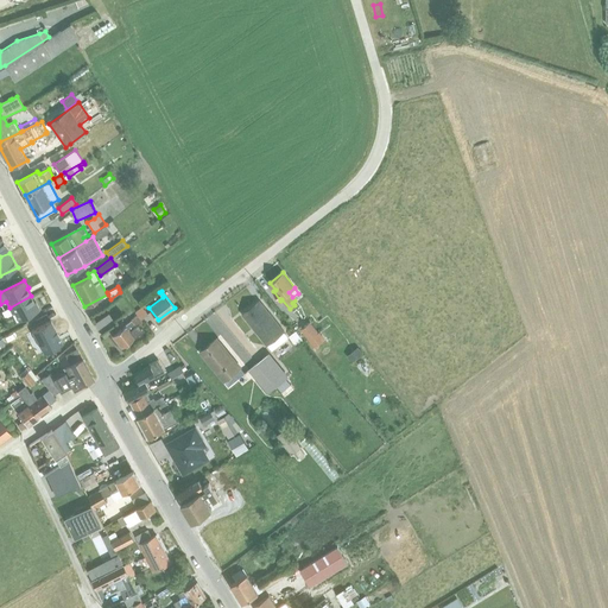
[(31,296),(10,308),(12,312),(14,311),(19,321),(40,309),(36,302),(35,302),(31,296)]
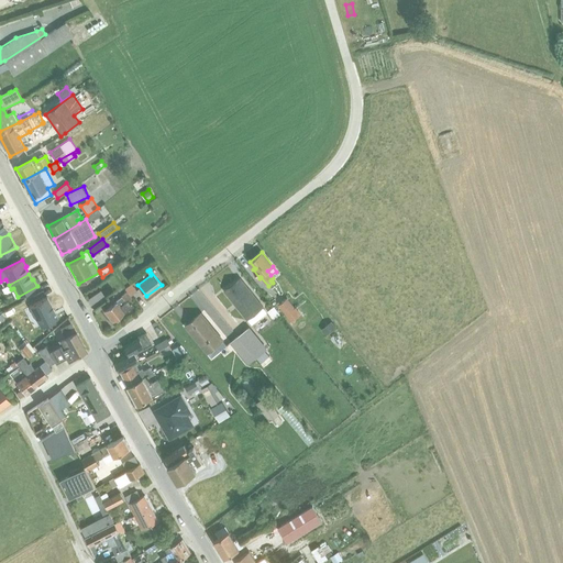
[(240,278),(224,290),(252,324),(267,311),(240,278)]
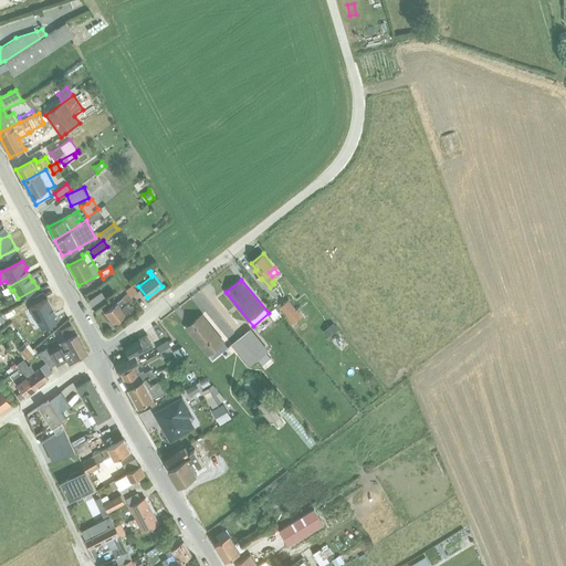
[(88,300),(101,292),(97,285),(85,293),(88,300)]
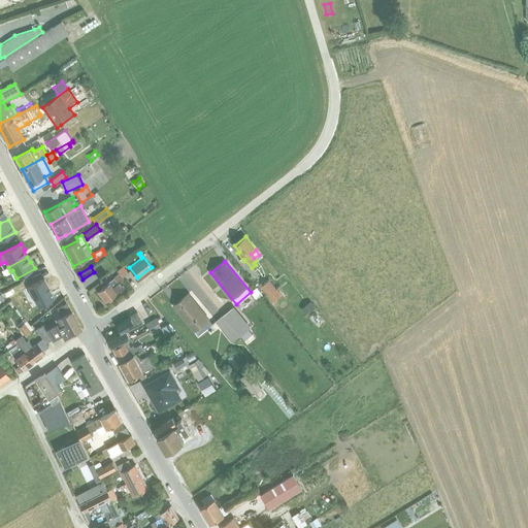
[(124,266),(117,270),(119,272),(122,275),(128,271),(124,266)]
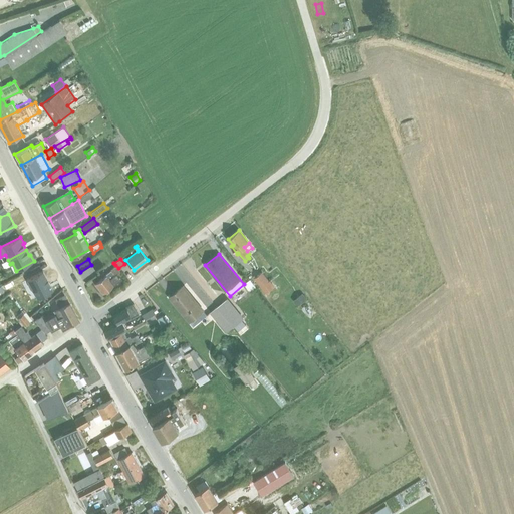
[(92,265),(80,274),(84,280),(97,272),(92,265)]
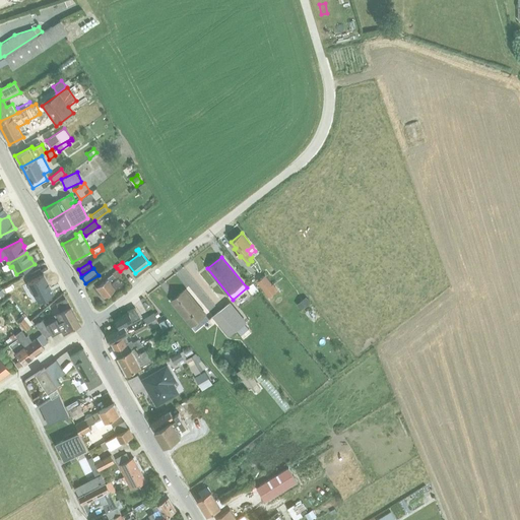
[(117,268),(95,286),(104,297),(108,294),(108,295),(109,294),(123,281),(119,276),(122,273),(120,271),(117,268)]
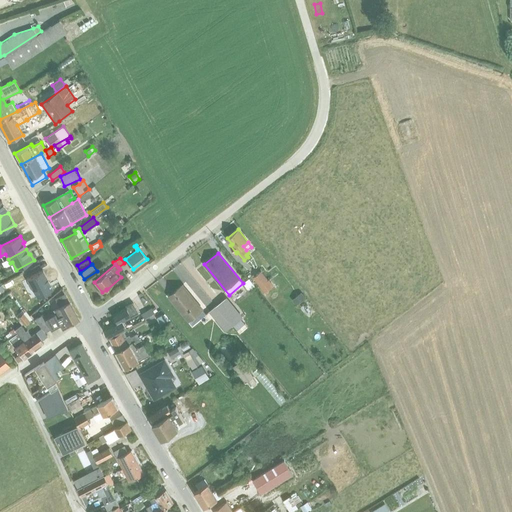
[(43,269),(26,278),(36,297),(53,288),(43,269)]
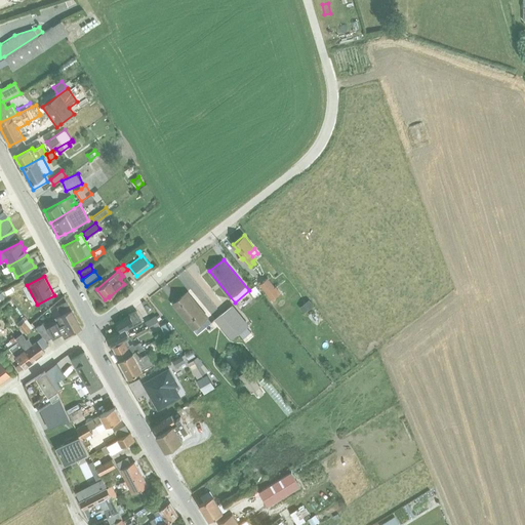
[(268,278),(259,284),(273,300),(276,298),(275,297),(281,292),(276,286),(275,286),(268,278)]
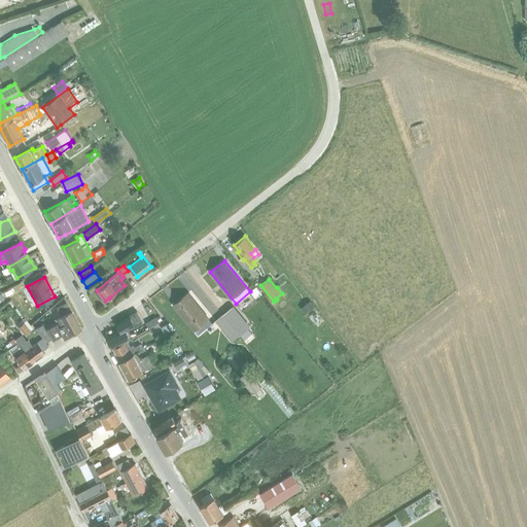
[(256,286),(250,291),(256,300),(262,294),(256,286)]
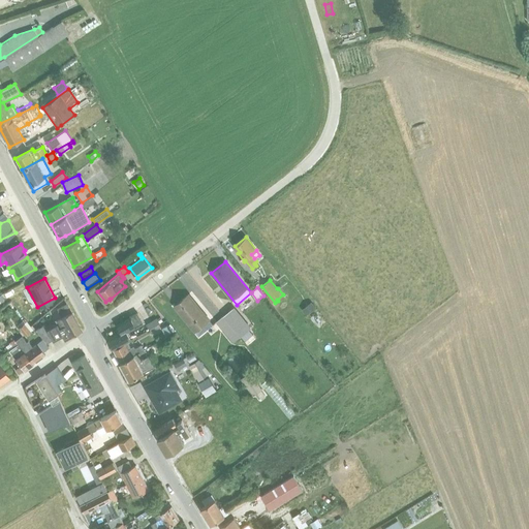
[(190,293),(175,306),(199,337),(213,325),(209,320),(211,318),(190,293)]
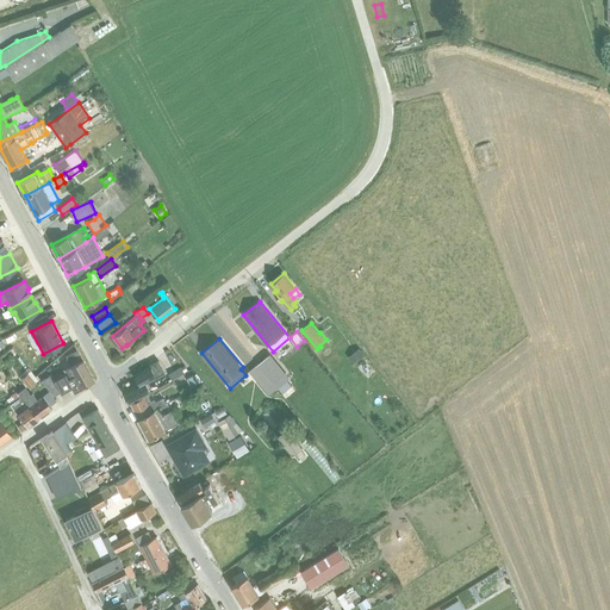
[(51,373),(42,378),(54,394),(72,386),(74,391),(94,379),(78,348),(66,354),(72,363),(63,368),(64,372),(54,378),(51,373)]
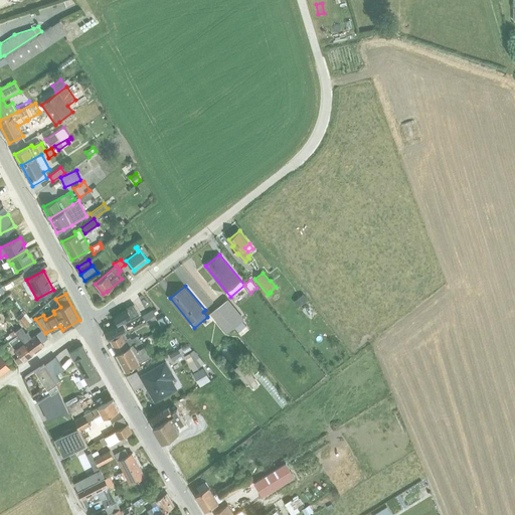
[(303,294),(294,302),(298,307),(308,299),(303,294)]
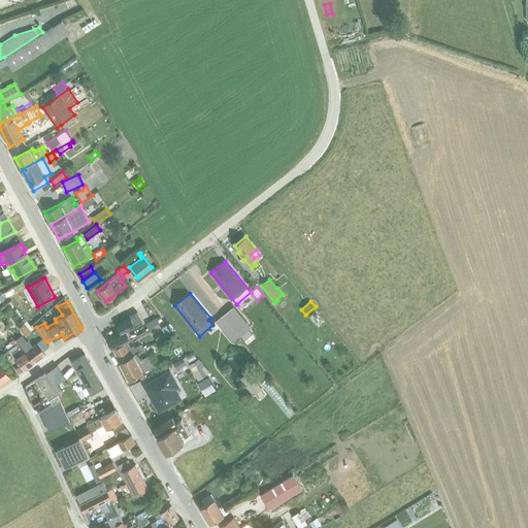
[(235,305),(223,315),(239,335),(240,335),(244,339),(253,334),(249,328),(252,326),(235,305)]
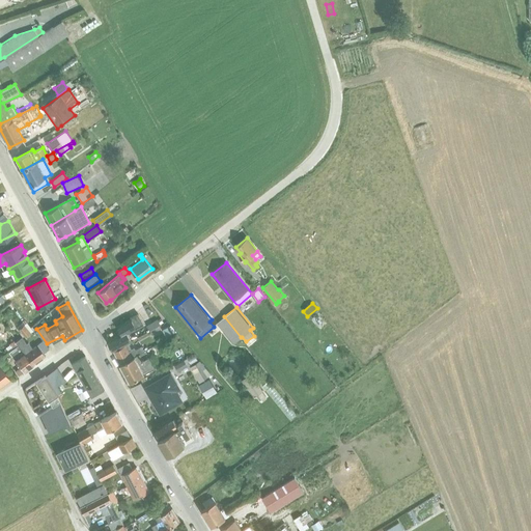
[(114,351),(129,342),(133,341),(129,333),(137,329),(137,328),(144,324),(138,313),(130,317),(131,318),(118,326),(121,332),(108,340),(114,351)]
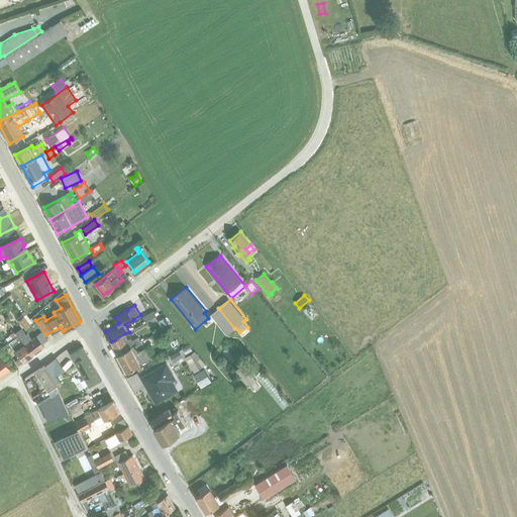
[(218,308),(211,314),(228,334),(234,328),(218,308)]
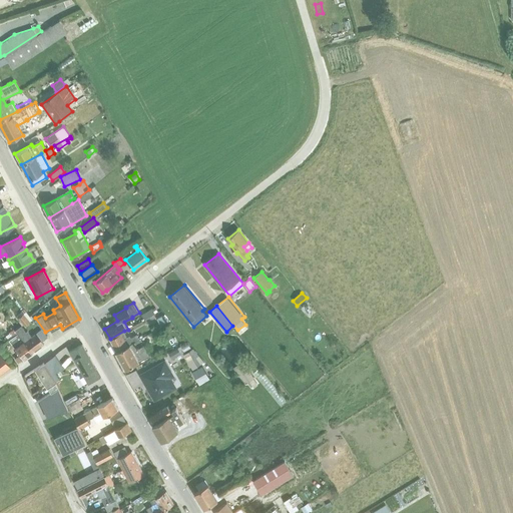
[(152,308),(141,314),(144,319),(155,313),(152,308)]
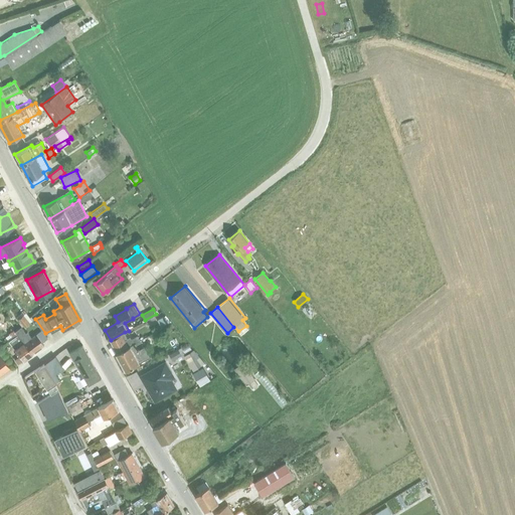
[(23,313),(17,318),(24,326),(32,319),(33,318),(31,316),(30,316),(29,317),(25,311),(24,310),(22,312),(23,313)]
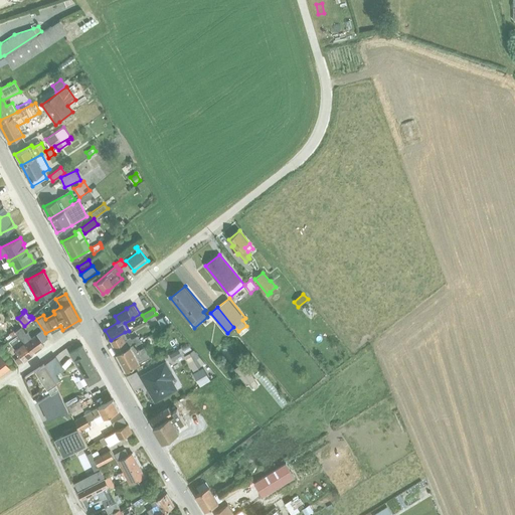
[(164,316),(158,320),(162,327),(168,323),(164,316)]
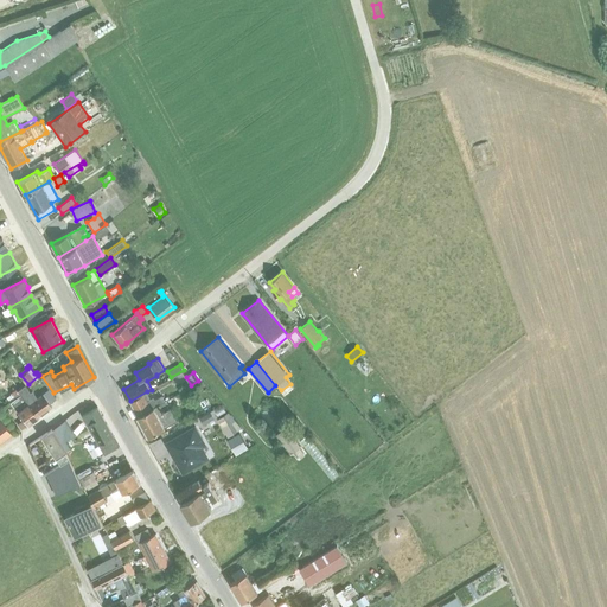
[(17,390),(38,416),(52,406),(50,402),(43,393),(37,397),(32,390),(30,391),(24,384),(17,390)]
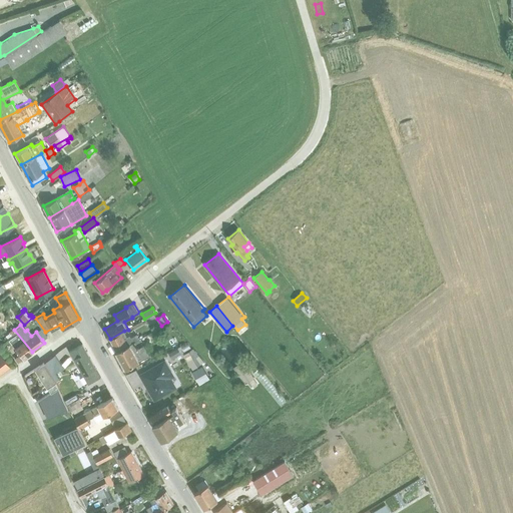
[(32,352),(14,330),(13,329),(8,333),(11,337),(8,339),(19,353),(14,357),(18,362),(32,352)]
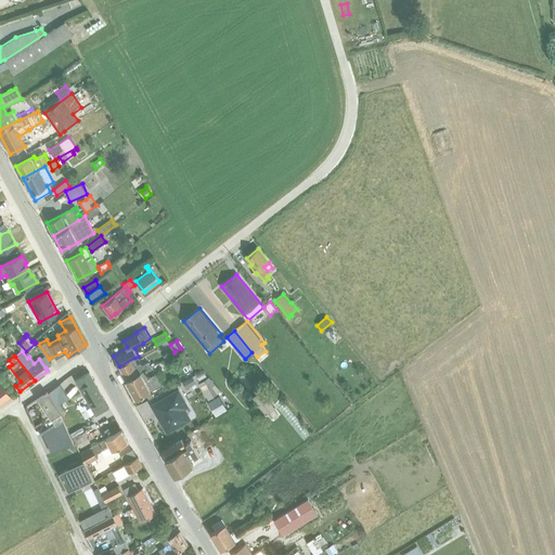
[(39,359),(46,368),(51,363),(44,356),(39,359)]
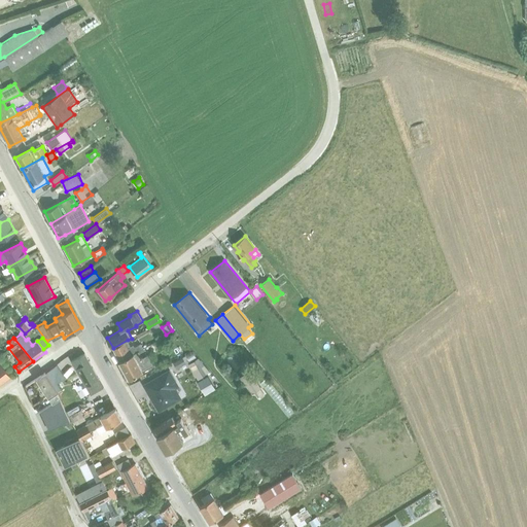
[(128,340),(113,348),(114,350),(120,360),(139,350),(144,348),(141,343),(135,347),(134,344),(131,346),(128,340)]
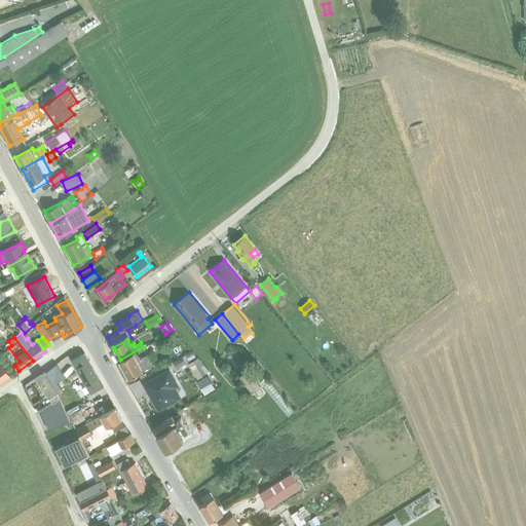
[(139,349),(120,360),(129,378),(153,364),(147,353),(141,357),(139,352),(145,349),(144,347),(139,349)]
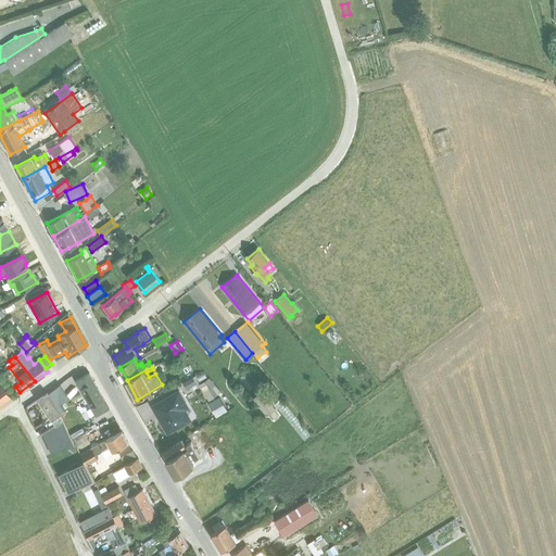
[(184,382),(182,382),(187,389),(207,377),(203,370),(197,375),(196,374),(184,381),(184,382)]
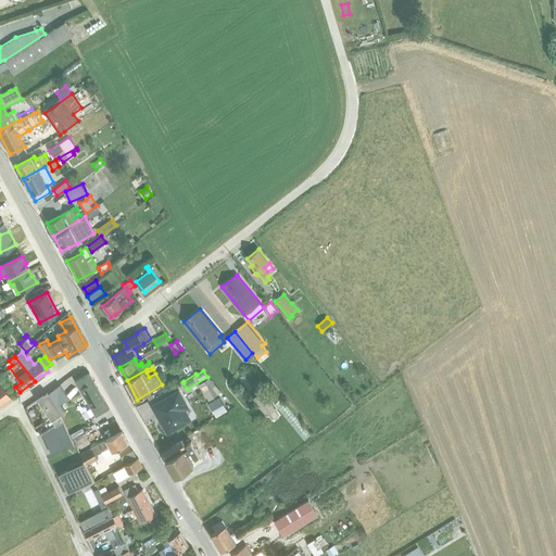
[(90,373),(76,380),(97,416),(110,408),(104,400),(90,373)]
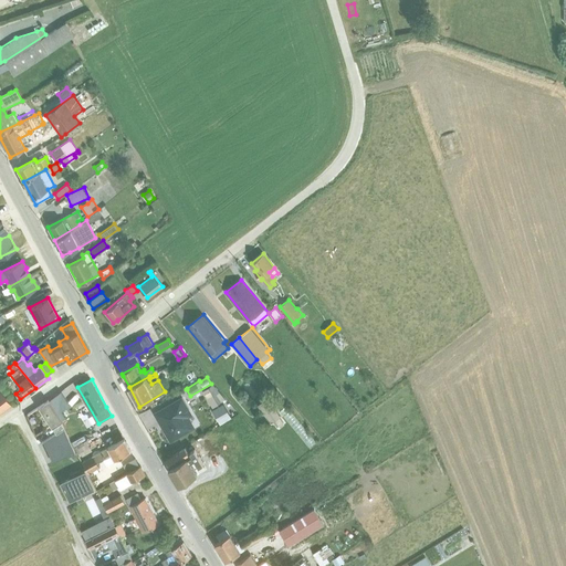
[(212,384),(202,390),(212,407),(224,398),(226,398),(213,383),(212,384)]
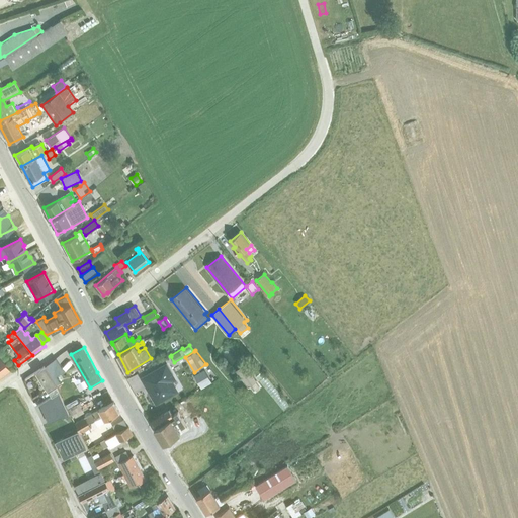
[(0,376),(9,369),(0,357),(0,376)]
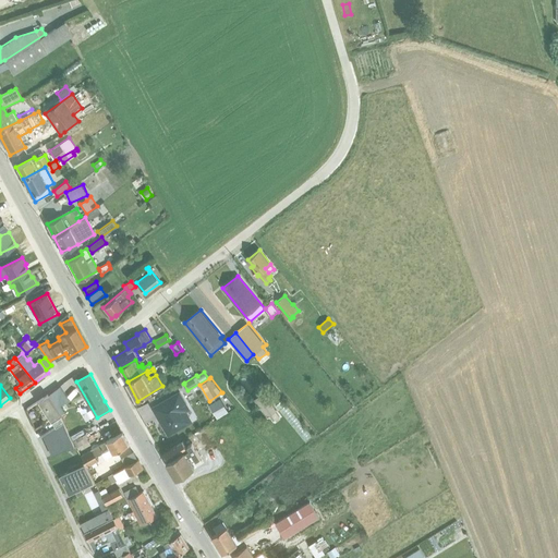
[(48,395),(61,413),(65,410),(62,404),(70,399),(60,385),(48,395)]
